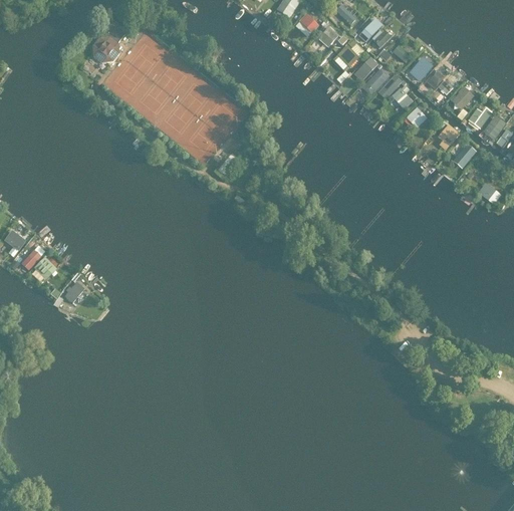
[(282,0),(277,9),(288,17),(300,0),(282,0)]
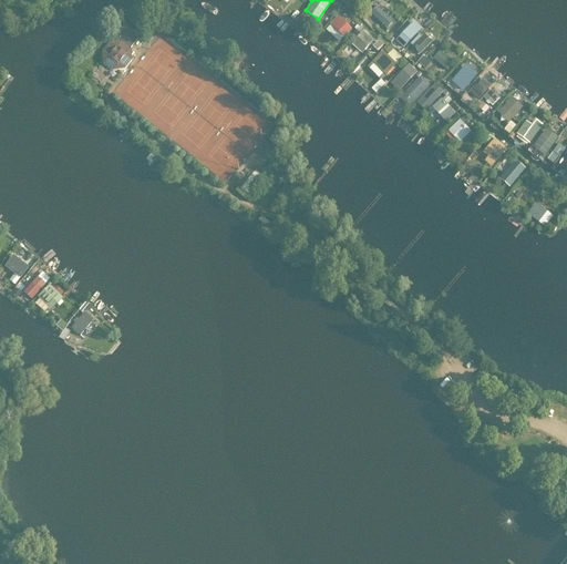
[(378,6),(372,11),(388,27),(393,21),(378,6)]
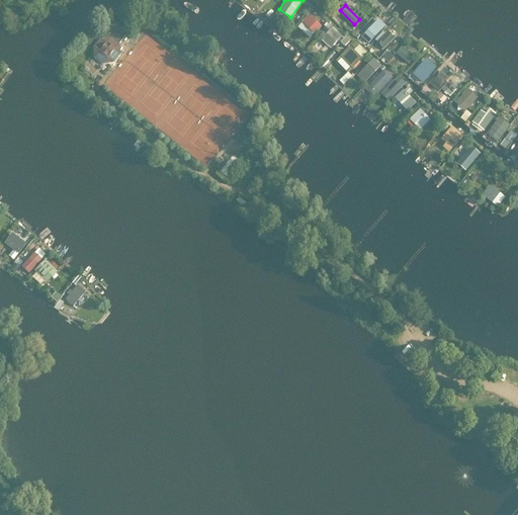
[(309,13),(301,21),(314,32),(321,24),(309,13)]
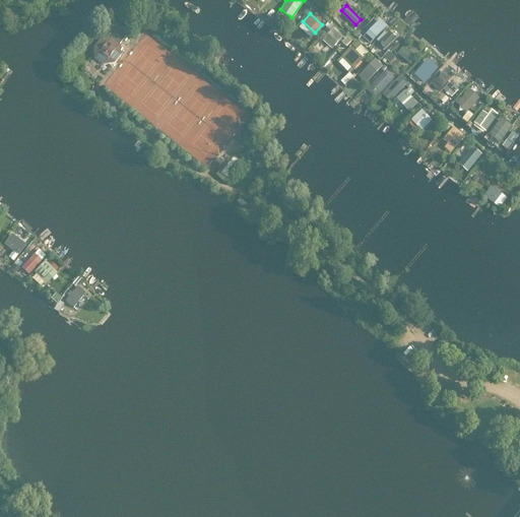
[(115,19),(94,44),(95,56),(104,62),(115,61),(121,53),(120,41),(128,30),(127,30),(132,24),(122,16),(120,18),(118,17),(115,20),(115,19)]
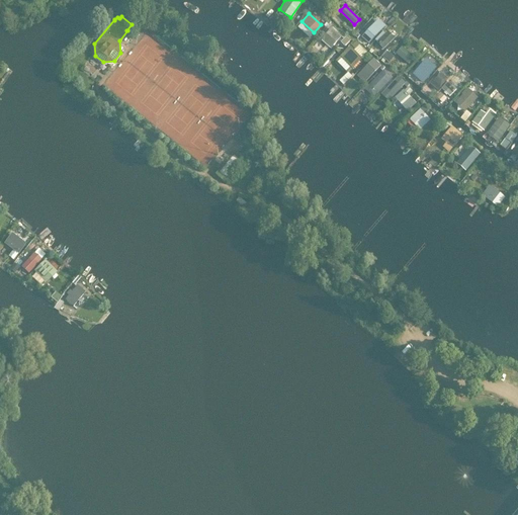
[(369,41),(385,24),(378,17),(362,34),(369,41)]
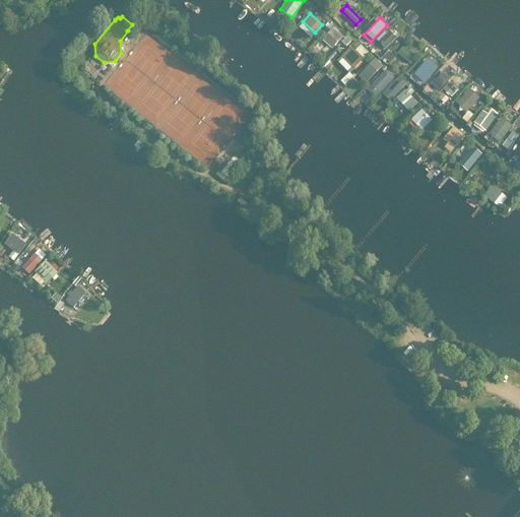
[(332,27),(322,38),(331,47),(341,36),(332,27)]
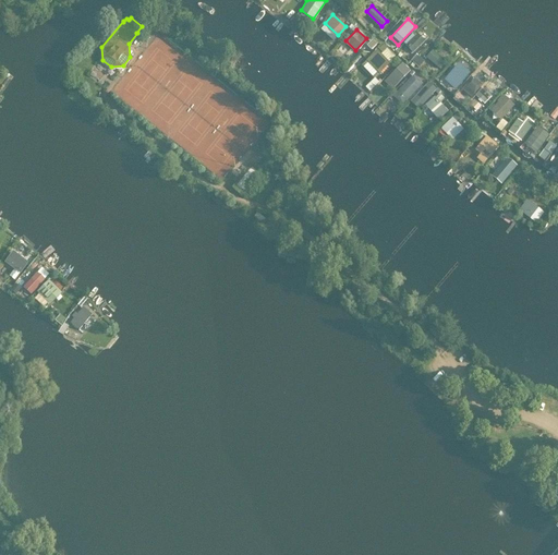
[(373,47),(379,40),(375,36),(368,43),(373,47)]
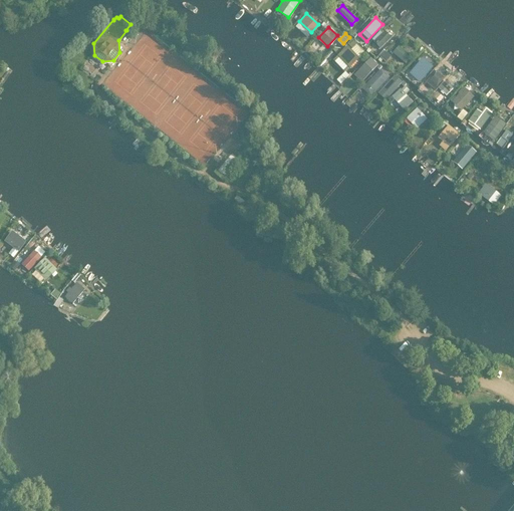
[(347,45),(338,54),(349,66),(358,57),(347,45)]
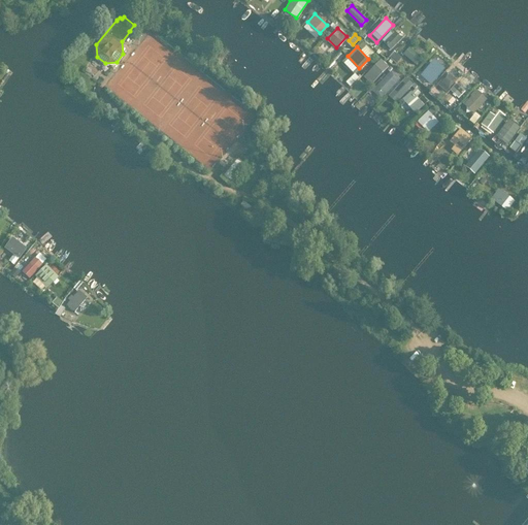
[(409,46),(404,54),(416,63),(422,56),(409,46)]
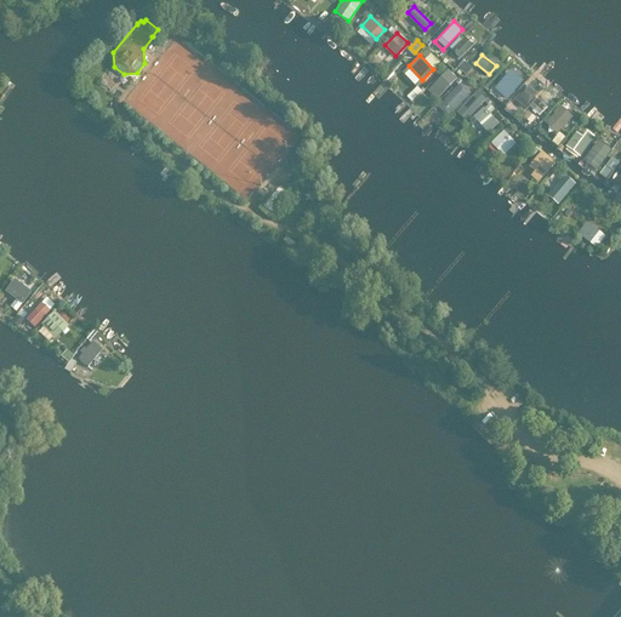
[(465,60),(459,66),(467,73),(472,67),(465,60)]
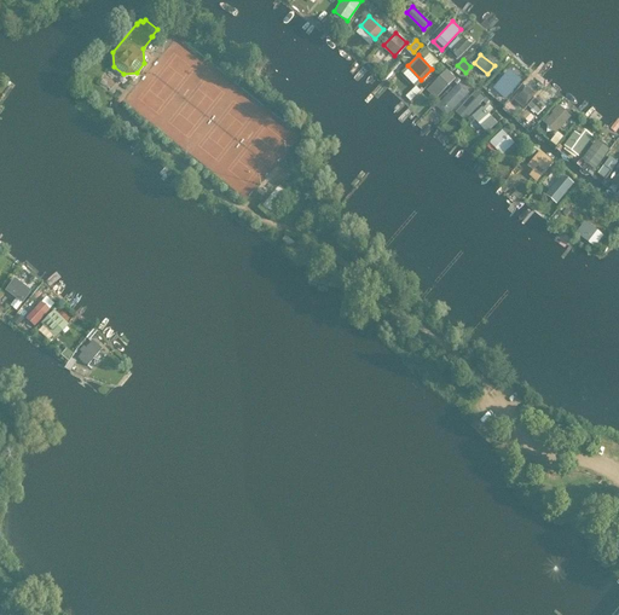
[(428,87),(437,96),(457,75),(447,67),(428,87)]
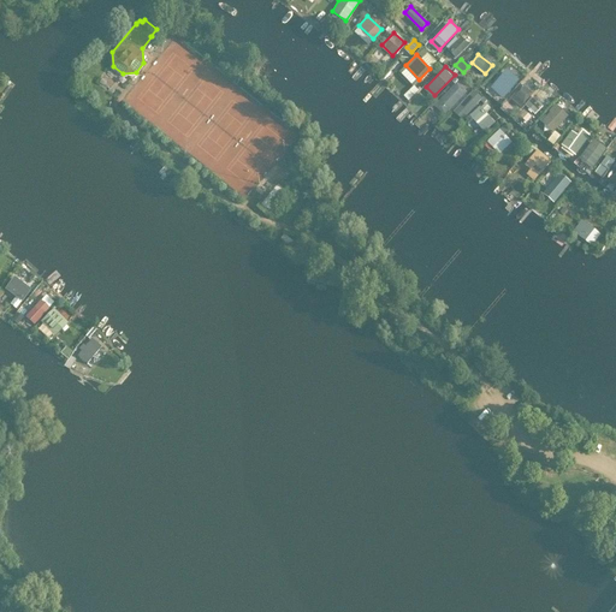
[(503,90),(515,77),(505,69),(498,77),(502,81),(497,85),(503,90)]
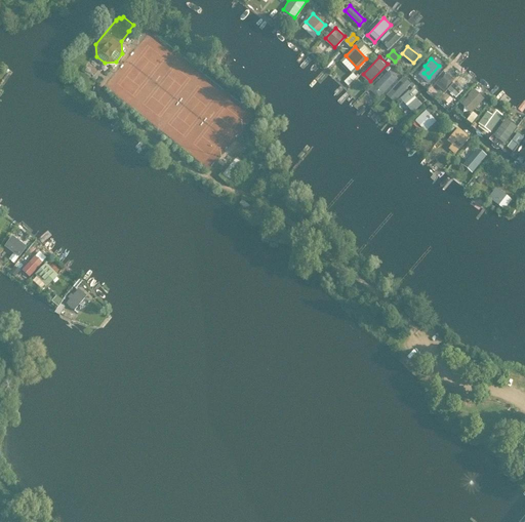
[(379,96),(398,77),(390,69),(371,88),(379,96)]
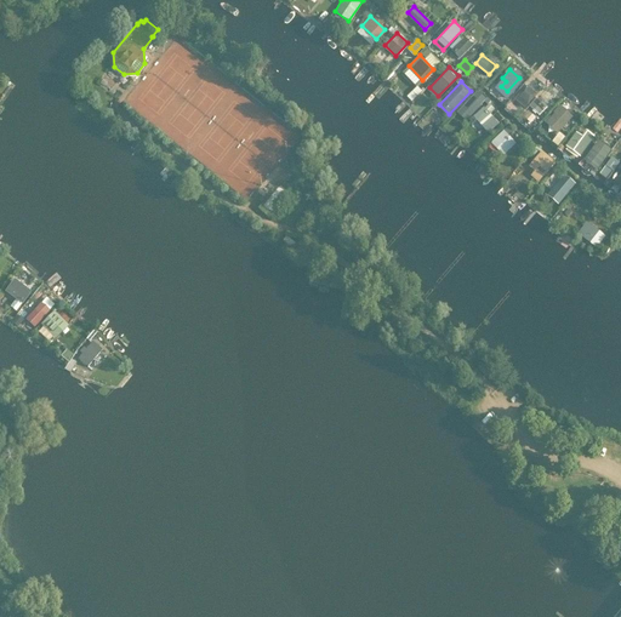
[(527,84),(514,97),(525,106),(536,92),(527,84)]
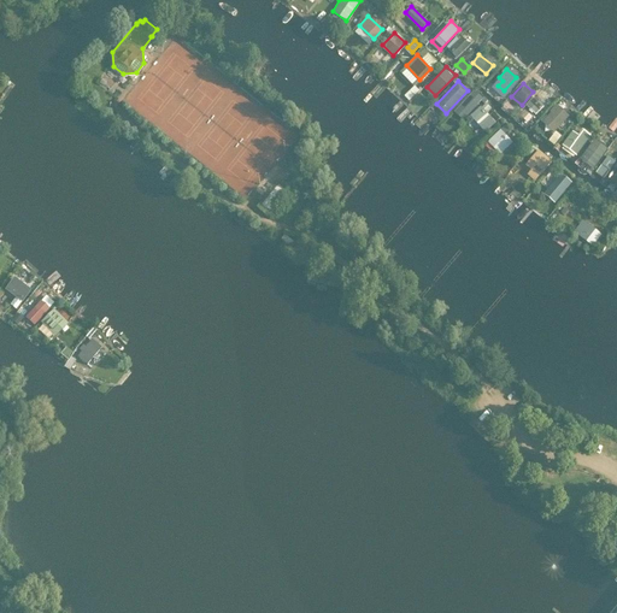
[(474,89),(453,110),(462,118),(482,96),(474,89)]
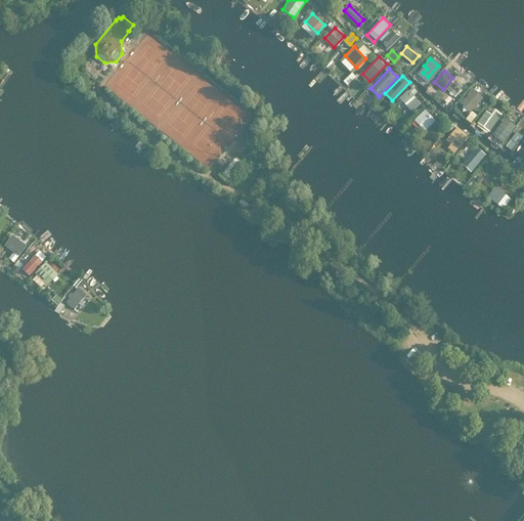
[(454,81),(447,88),(454,96),(462,89),(454,81)]
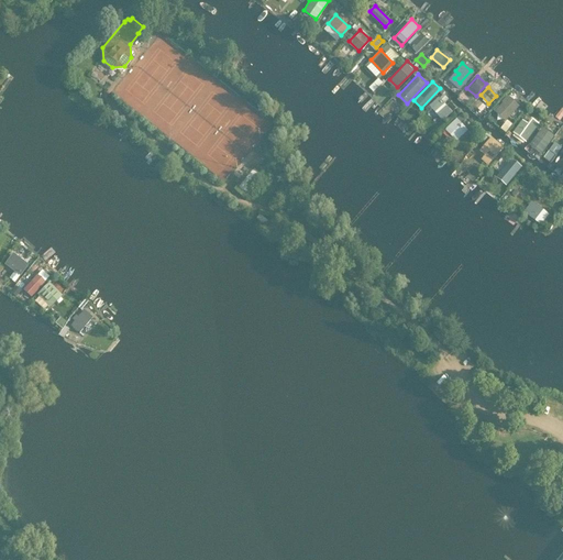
[(509,95),(495,110),(505,120),(519,105),(509,95)]
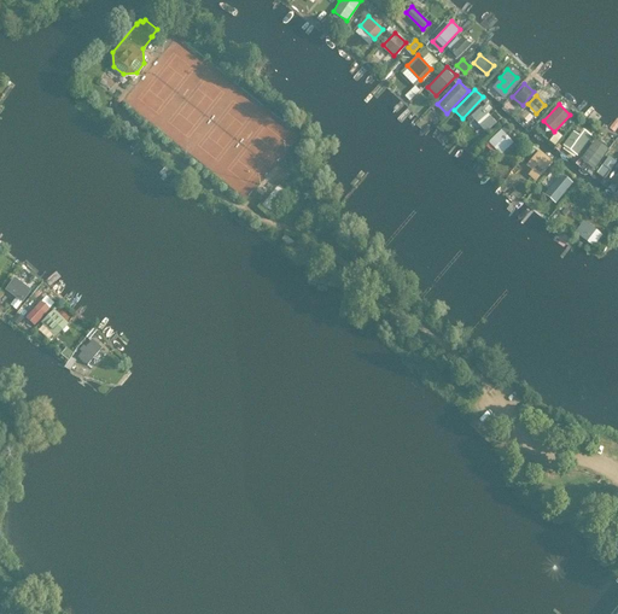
[(495,122),(481,106),(471,115),(485,132),(495,122)]
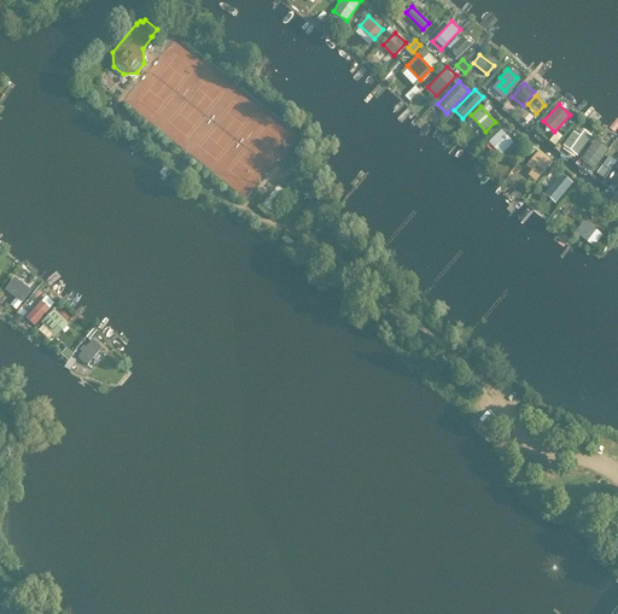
[(577,153),(592,134),(584,128),(579,134),(573,129),(564,144),(577,153)]
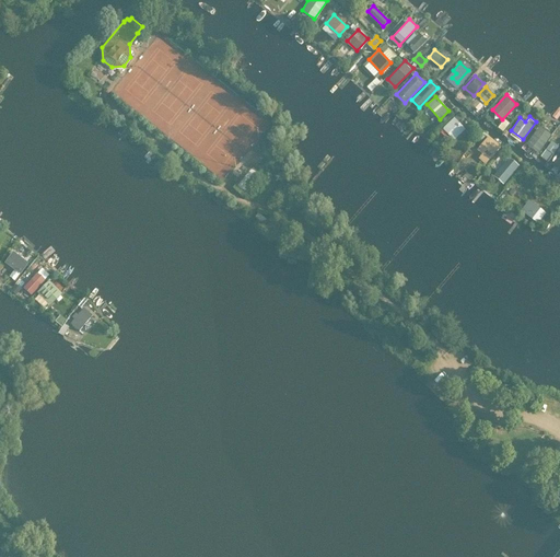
[(454,117),(443,128),(454,139),(465,128),(454,117)]
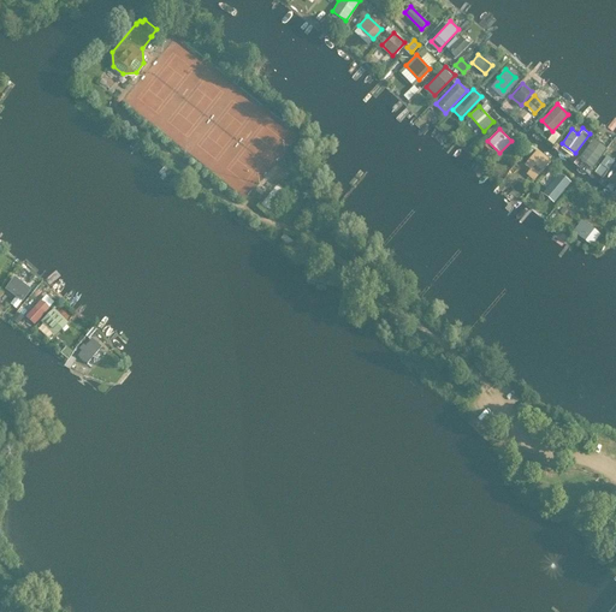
[(594,138),(580,158),(592,167),(606,148),(594,138)]
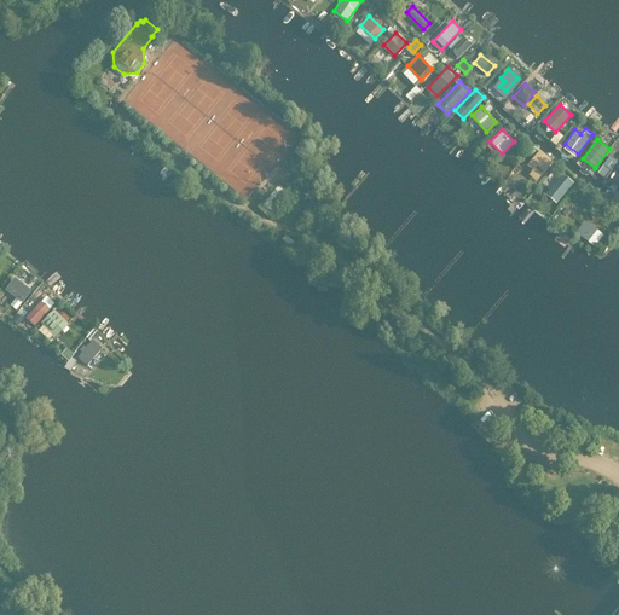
[(541,149),(527,164),(532,169),(530,174),(537,180),(554,160),(541,149)]
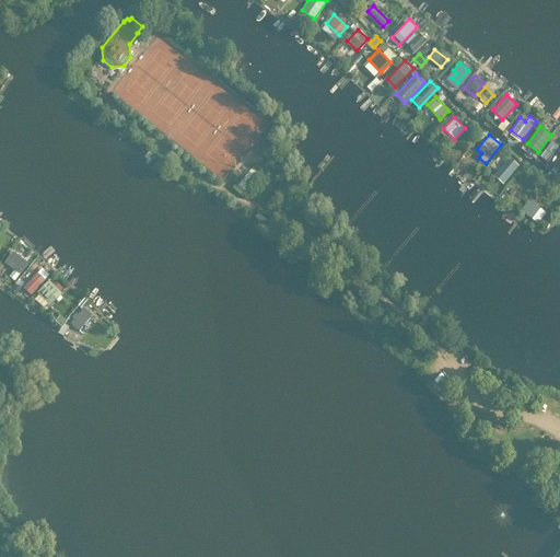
[(551,140),(541,155),(548,161),(559,146),(551,140)]
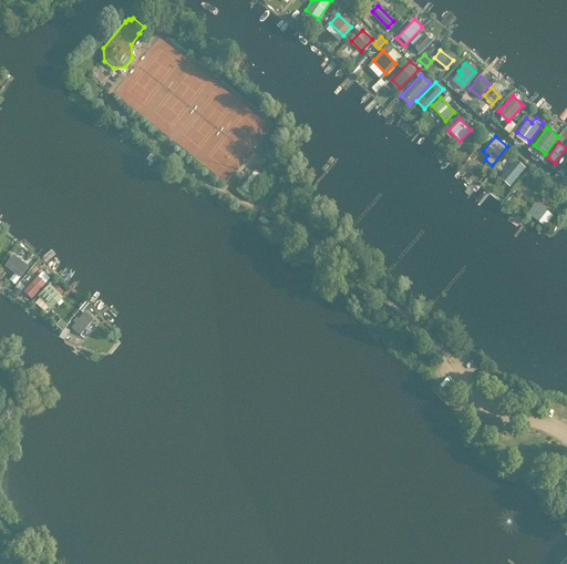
[(515,160),(502,175),(511,183),(524,167),(515,160)]
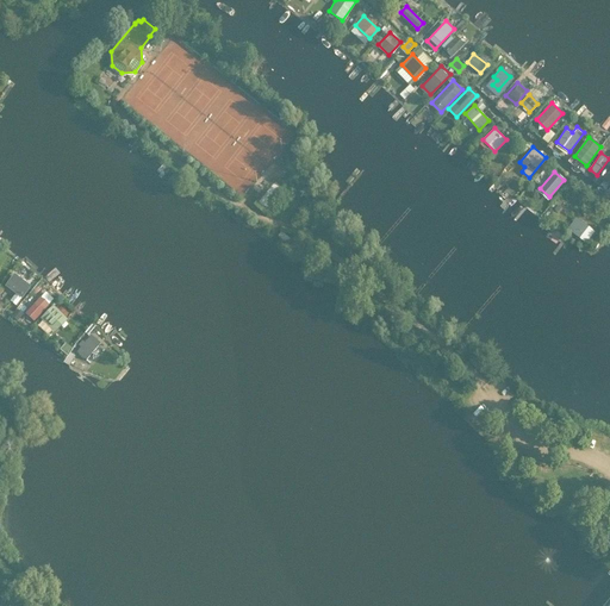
[(577,216),(568,227),(585,239),(593,229),(577,216)]
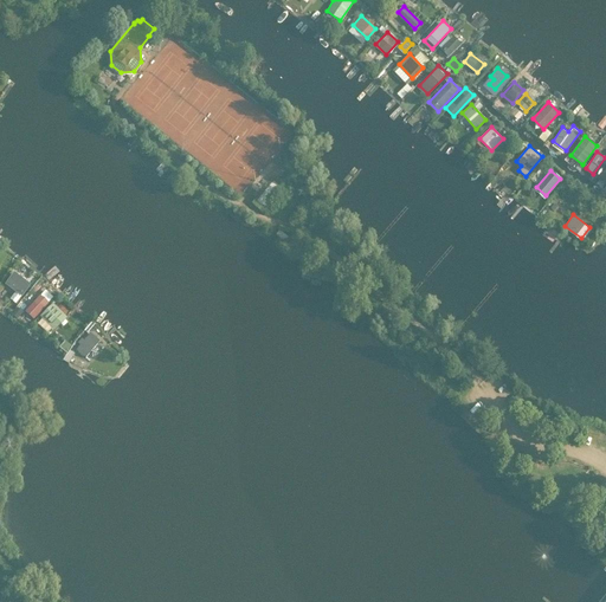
[(19,291),(26,280),(12,270),(0,285),(0,290),(2,292),(6,287),(4,286),(7,283),(19,291)]
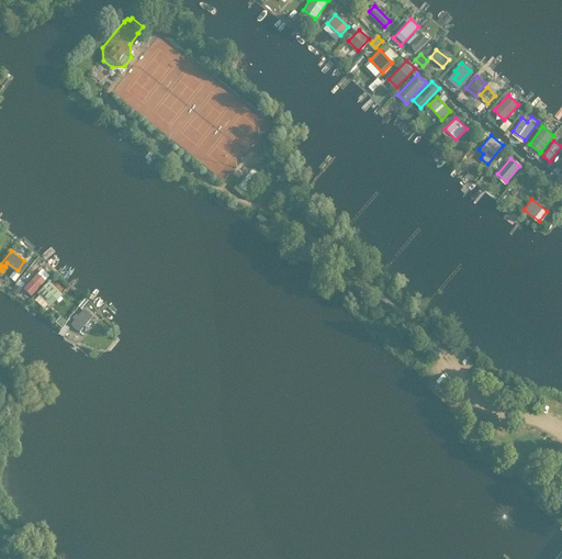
[(31,295),(45,280),(37,274),(23,288),(31,295)]
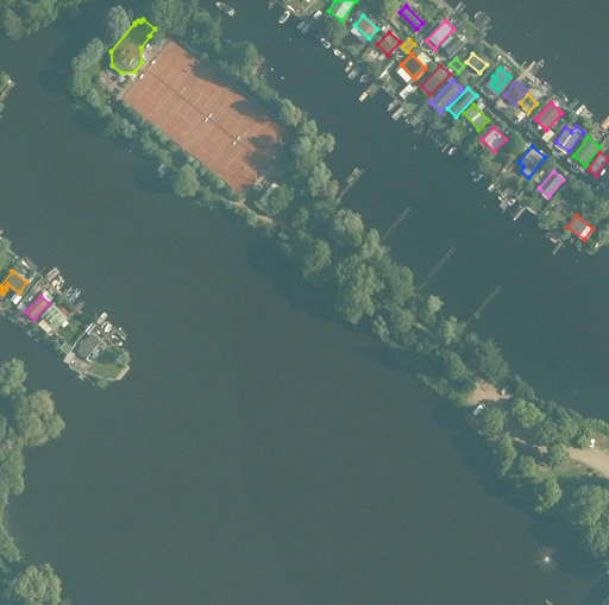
[(17,304),(12,312),(19,316),(24,310),(17,304)]
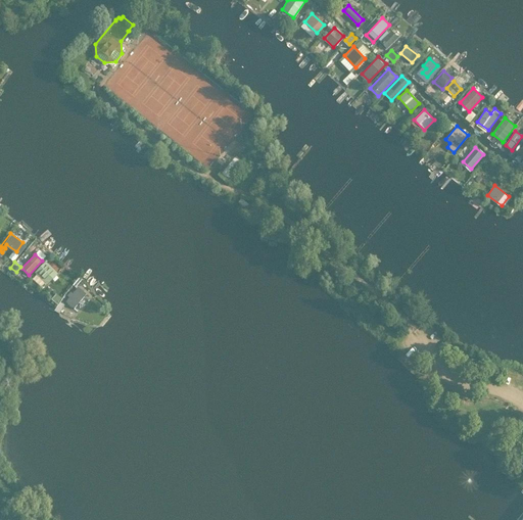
[(57,273),(45,262),(35,272),(47,284),(57,273)]
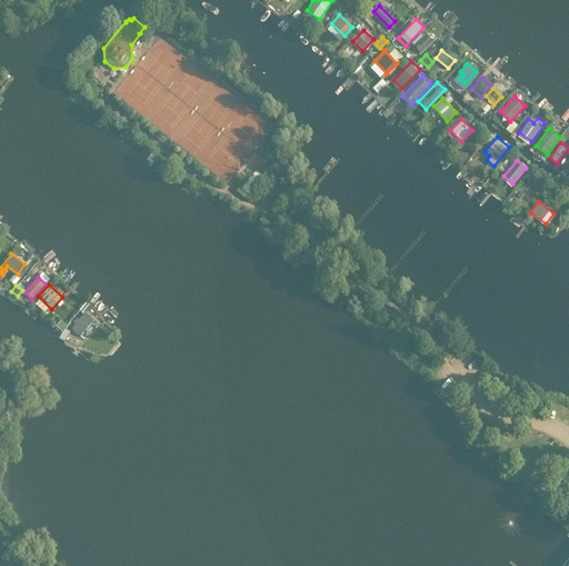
[(81,336),(93,319),(85,313),(79,319),(77,317),(73,321),(76,324),(71,328),(81,336)]
